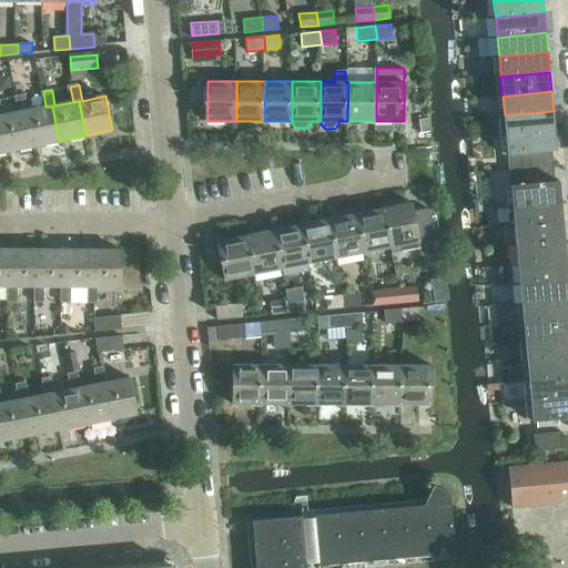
[(33,145),(59,141),(52,107),(46,107),(29,110),(26,94),(17,97),(20,112),(26,111),(33,145)]
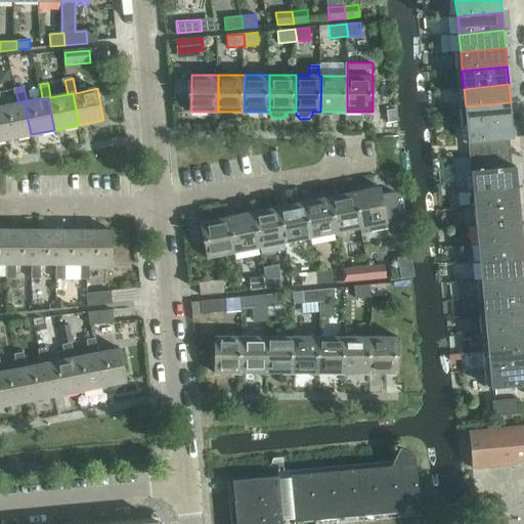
[(0,107),(6,139),(31,134),(24,102),(18,103),(2,106),(0,93),(0,107)]
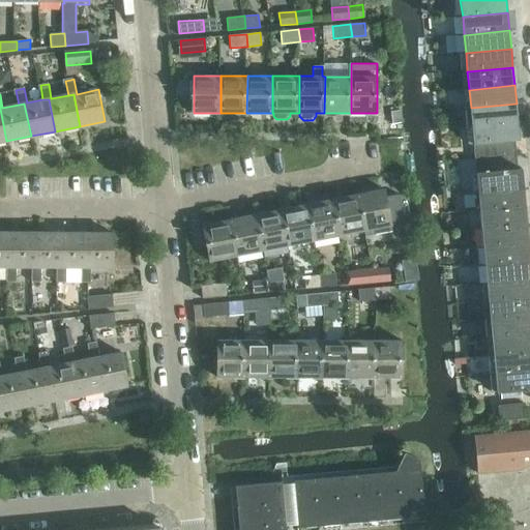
[(517,104),(471,108),(472,125),(518,121),(517,104)]
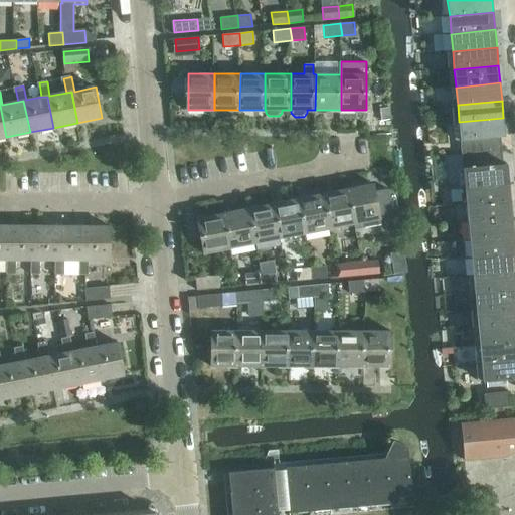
[(380,121),(390,120),(389,109),(379,110),(380,121)]
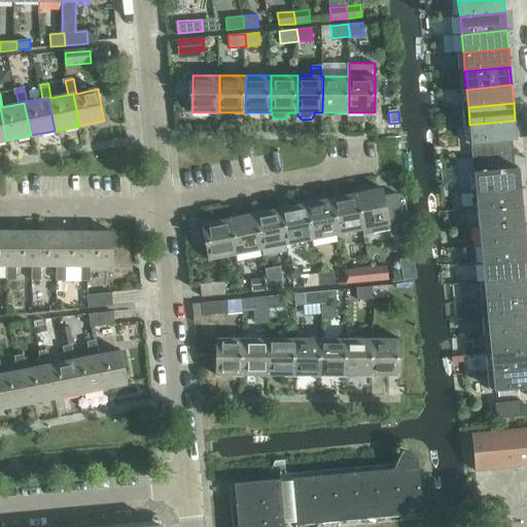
[(517,140),(515,120),(469,125),(471,144),(470,144),(472,159),(503,155),(514,154),(513,140),(517,140)]
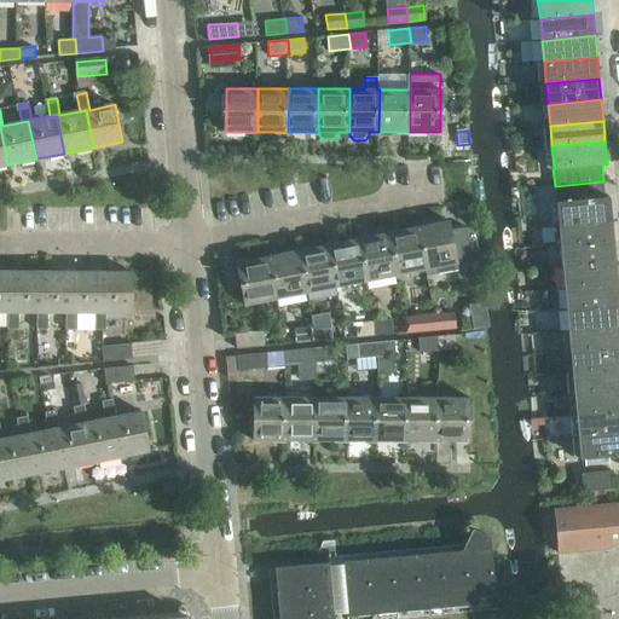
[(557,203),(560,225),(612,220),(611,198),(594,200),(591,183),(555,186),(556,203),(557,203)]
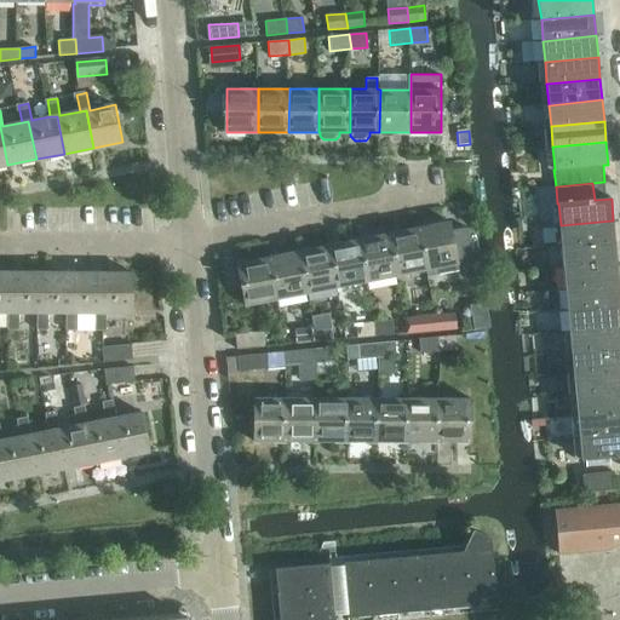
[(613,220),(561,225),(563,246),(615,241),(613,220)]
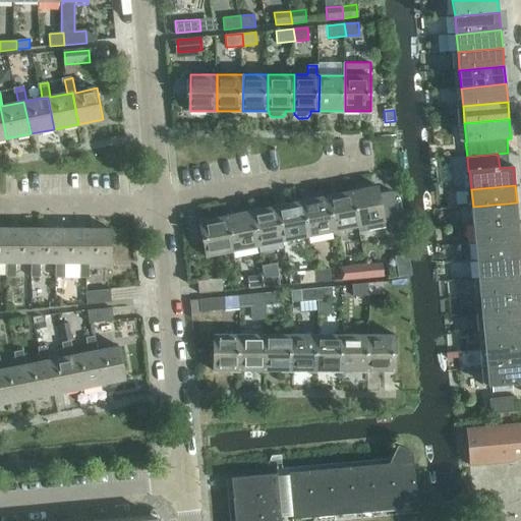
[(351,192),(358,228),(386,223),(386,222),(380,193),(379,187),(351,192)]
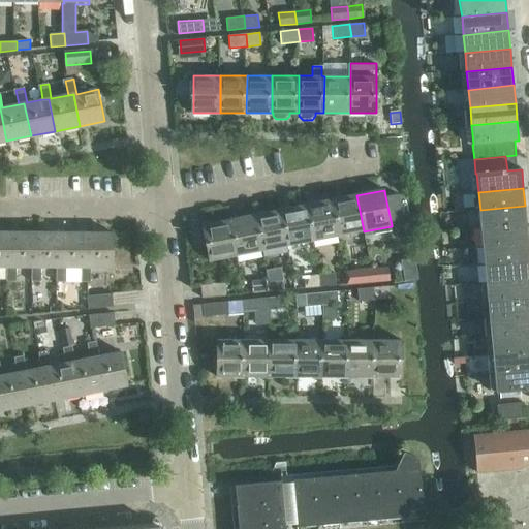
[(385,196),(392,225),(405,222),(399,194),(385,196)]
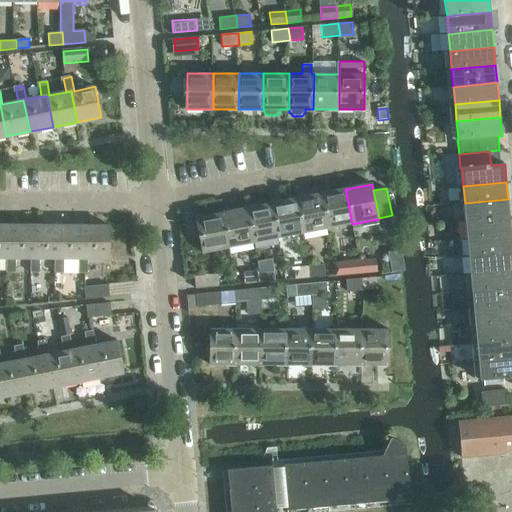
[(352,224),(345,189),(322,194),(328,229),(352,224)]
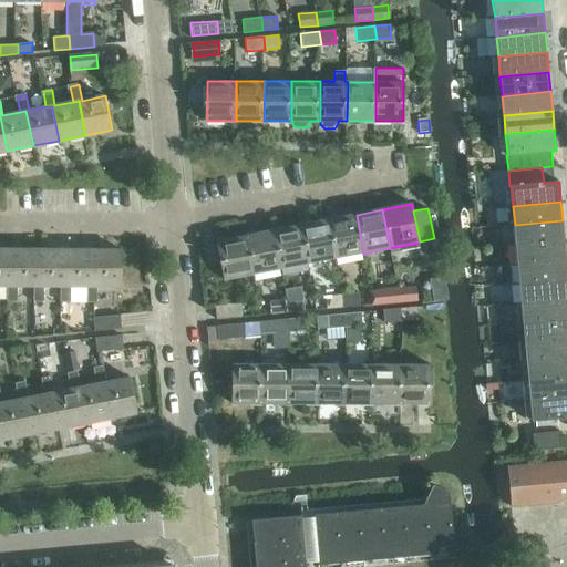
[(357,215),(329,220),(336,258),(363,254),(357,215)]
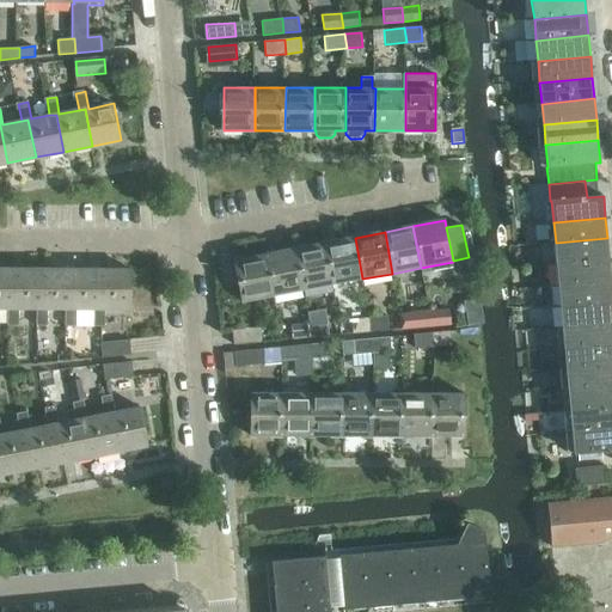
[(325,243),(334,285),(362,279),(355,238),(325,243)]
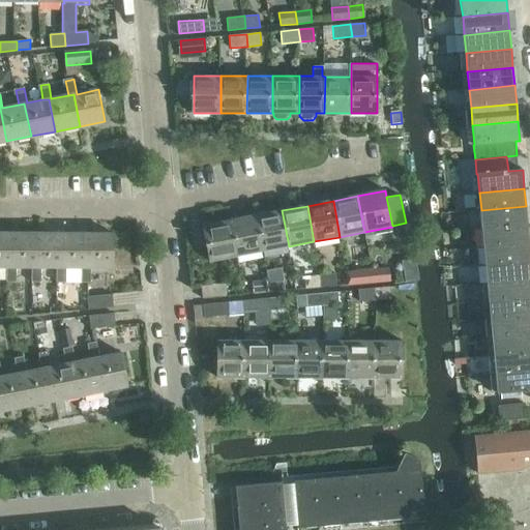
[(481,210),(481,213),(475,213),(476,230),(482,229),(528,225),(526,206),(481,210)]
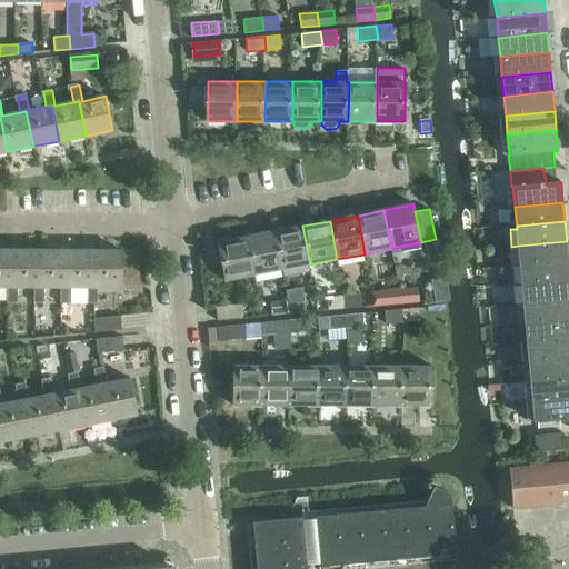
[(310,265),(302,226),(276,231),(283,270),(310,265)]
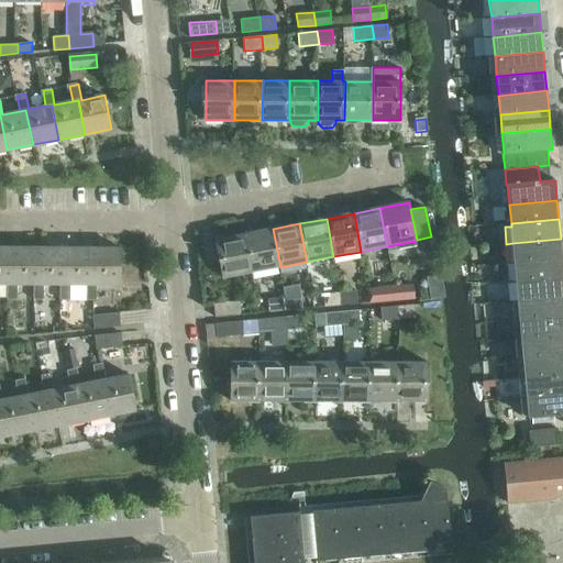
[(245,234),(252,273),(280,267),(273,229),(245,234)]
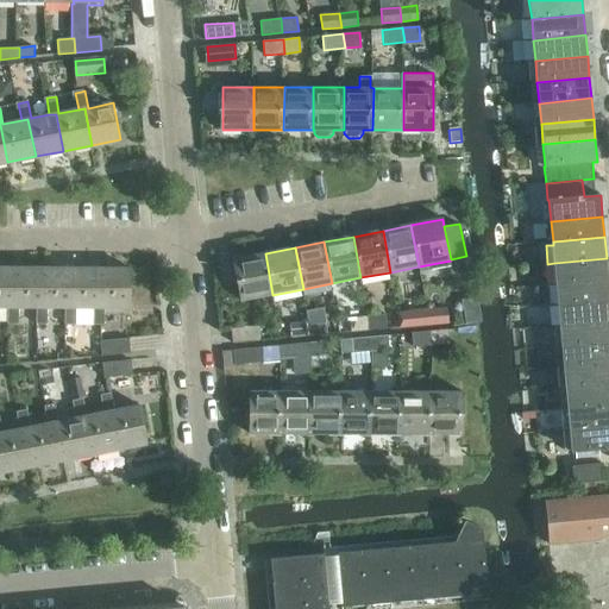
[(242,301),(272,295),(265,253),(234,259),(242,301)]
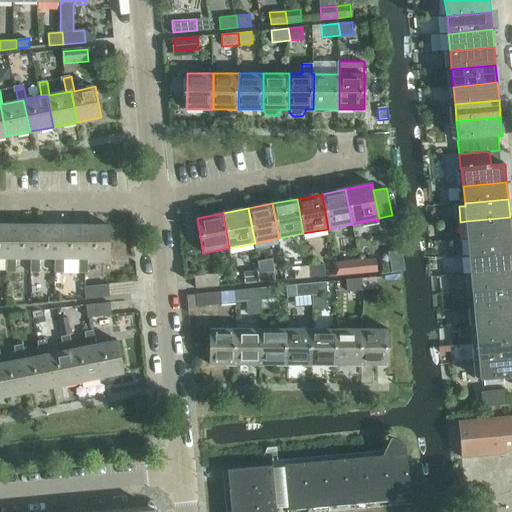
[(468,238),(511,234),(510,217),(466,221),(468,238)]
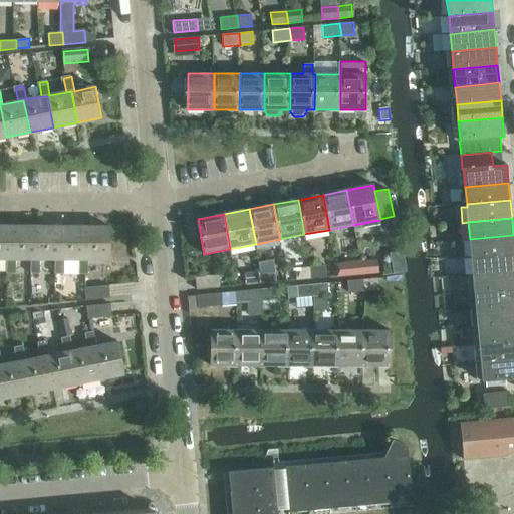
[(14,227),(0,226),(0,259),(7,259),(13,259),(14,227)]
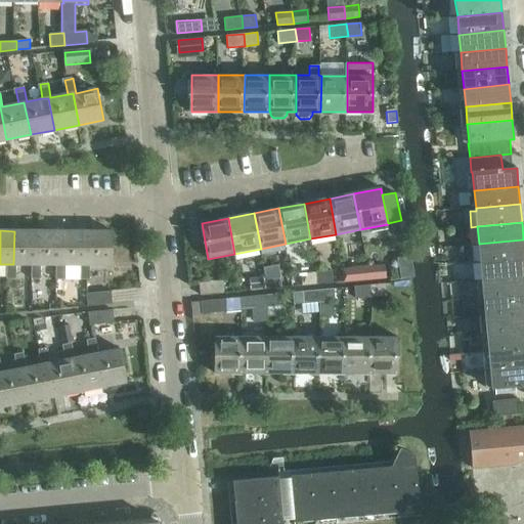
[(39,231),(14,231),(13,264),(7,264),(7,279),(17,279),(17,264),(33,264),(33,265),(38,265),(39,231)]
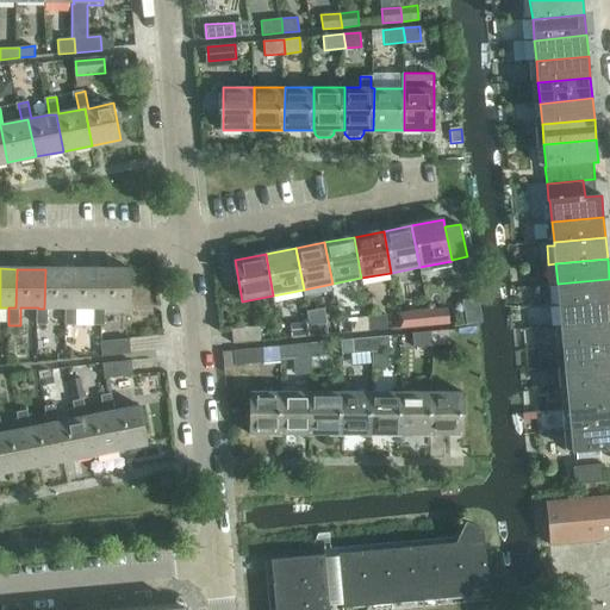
[(74,269),(45,269),(44,309),(38,309),(37,325),(49,325),(49,309),(66,309),(73,309),(74,269)]
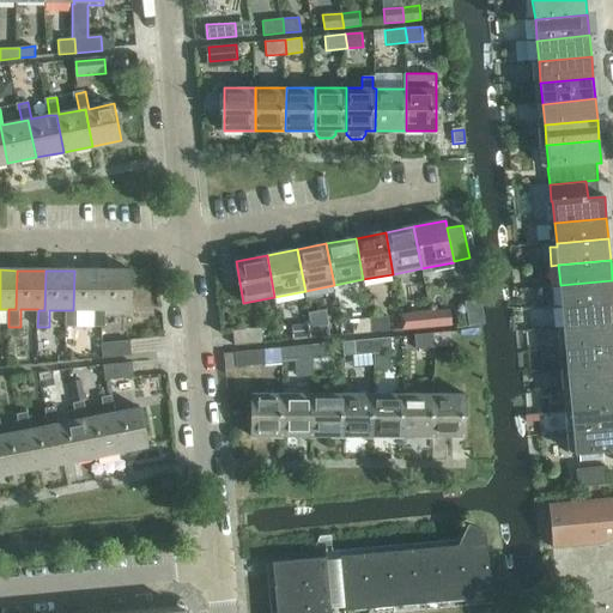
[(103,272),(74,271),(73,310),(66,310),(66,327),(78,328),(78,309),(96,310),(102,310),(103,272)]
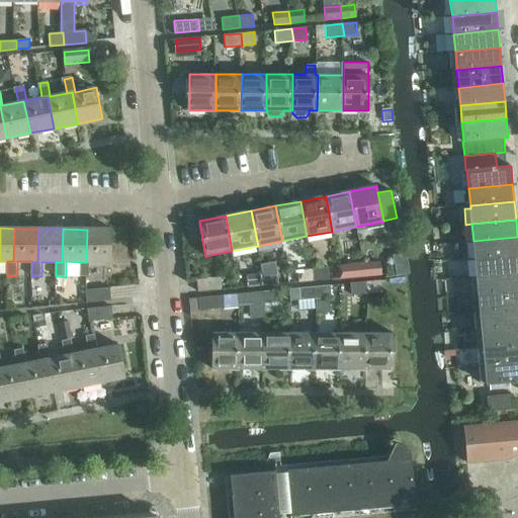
[(90,277),(90,262),(111,262),(112,230),(87,230),(86,262),(81,262),(81,277),(90,277)]
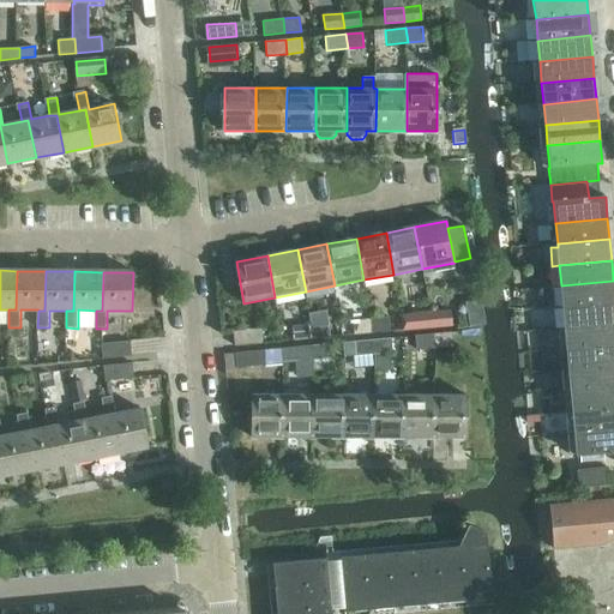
[(613,289),(613,281),(561,286),(563,307),(613,301),(613,289)]
